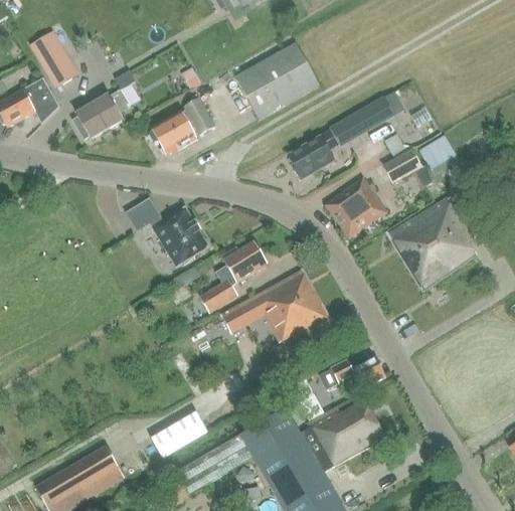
[(221,0),(233,19),(256,5),(266,0),(221,0)]
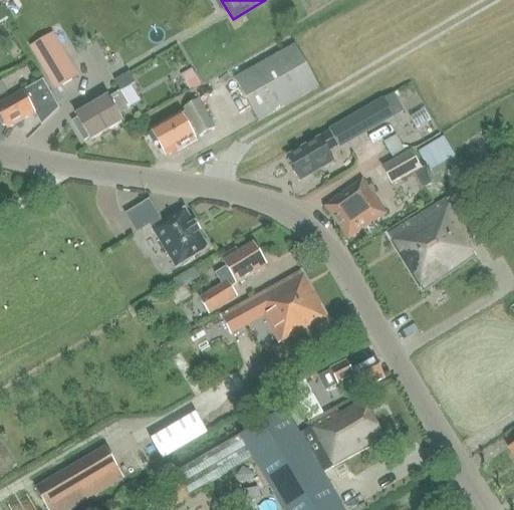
[(55,85),(78,73),(52,30),(30,43),(55,85)]
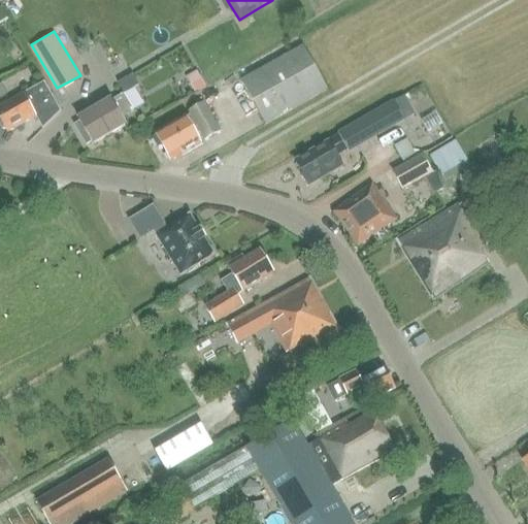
[(265,122),(327,87),(302,42),(240,78),(265,122)]
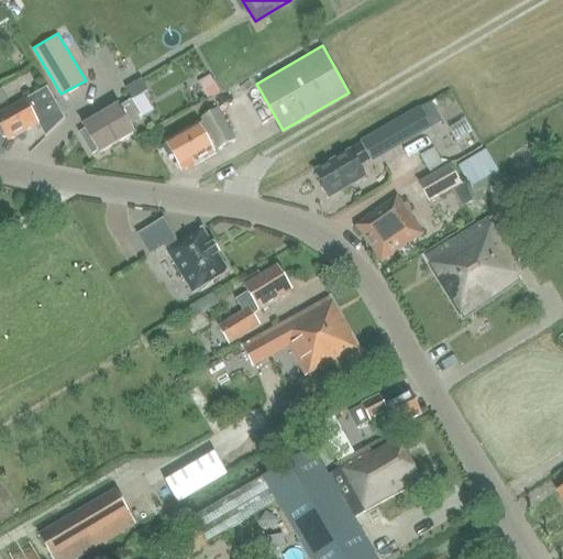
[(186,76),(196,92),(207,86),(197,68),(186,76)]
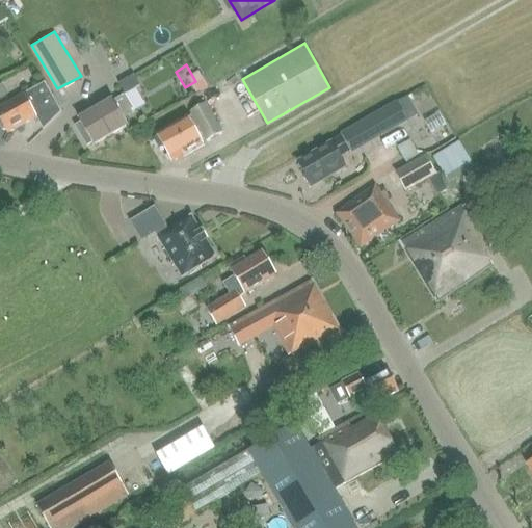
[(60,109),(44,79),(0,104),(0,116),(7,131),(36,115),(43,127),(60,109)]
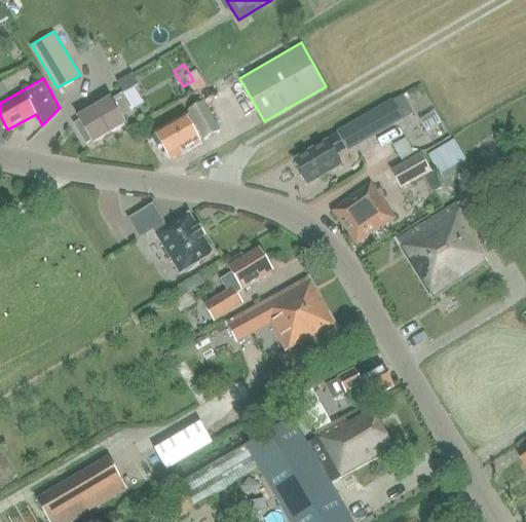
[(121,115),(133,108),(123,90),(111,97),(110,96),(76,115),(79,119),(74,122),(85,142),(90,140),(91,142),(126,122),(121,115)]
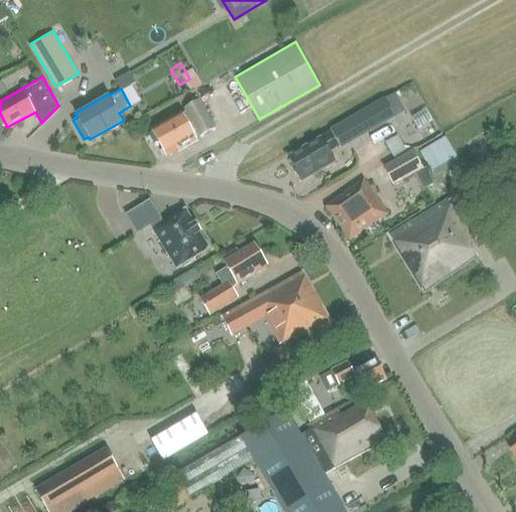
[(385,96),(358,111),(368,130),(389,118),(395,115),(385,96)]
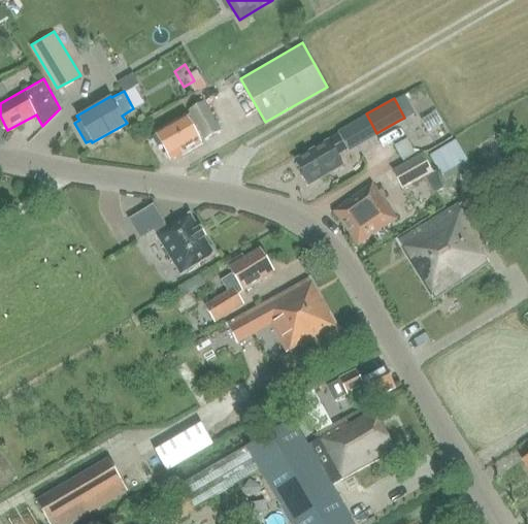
[(155,132),(152,136),(157,144),(162,144),(170,159),(201,140),(196,131),(201,129),(205,137),(221,128),(204,99),(188,108),(190,113),(188,115),(186,111),(154,130),(155,132)]
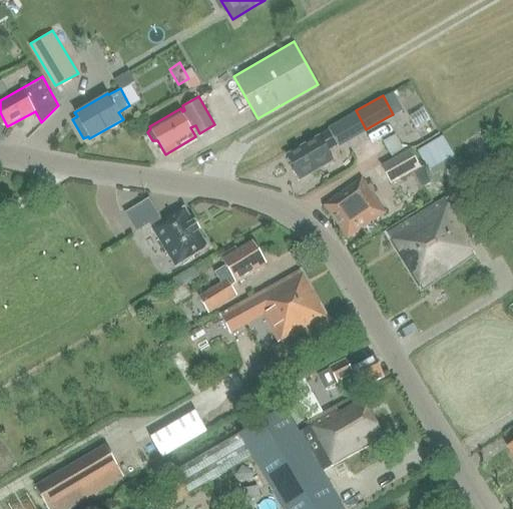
[(340,141),(332,128),(287,154),(301,176),(334,158),(328,148),(340,141)]
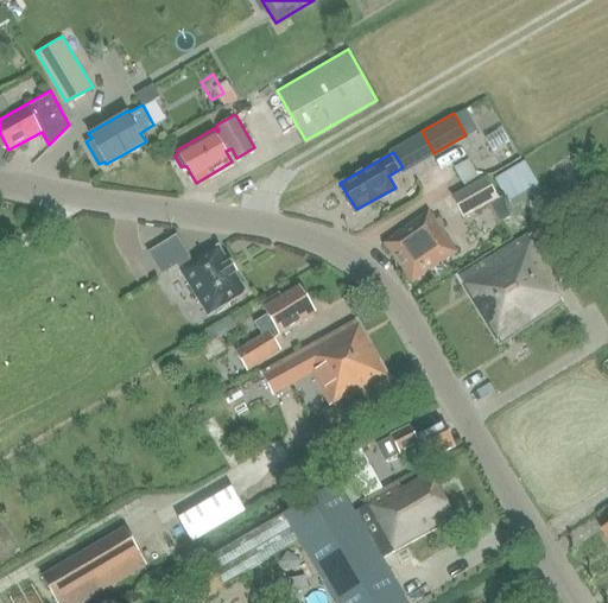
[(495,176),(508,198),(538,182),(525,158),(495,176)]
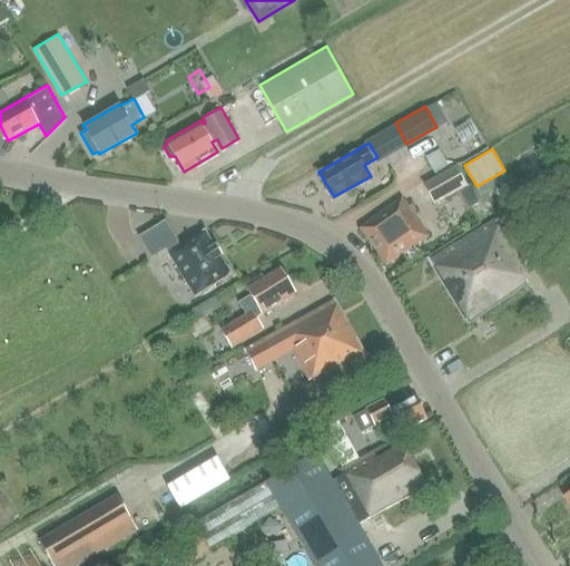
[(436,175),(422,183),(433,203),(454,192),(457,189),(459,188),(467,184),(455,164),(451,167),(436,175)]
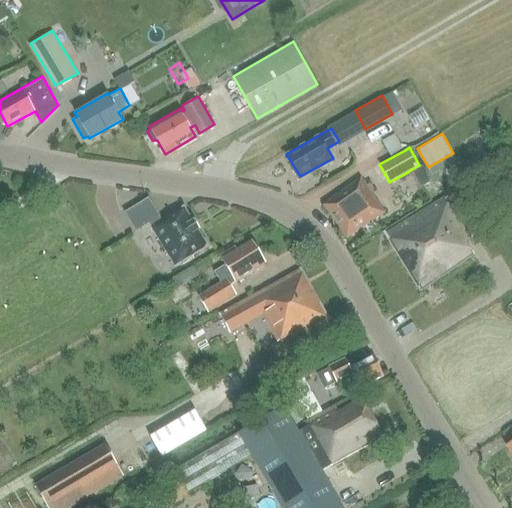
[(361,176),(323,202),(347,237),(362,227),(372,219),(385,210),(361,176)]
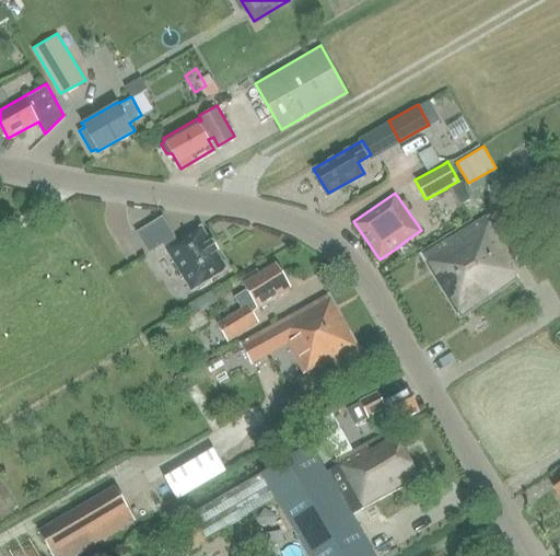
[(516,257),(487,212),(419,253),(457,314),(518,275),(511,262),(516,257)]
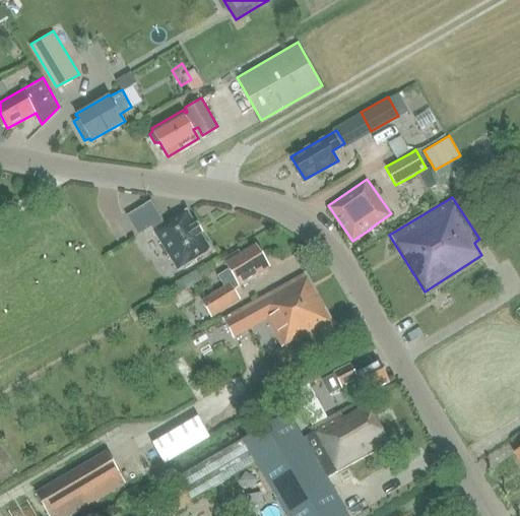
[(151,199),(127,213),(138,233),(151,224),(154,229),(178,267),(209,248),(209,249),(211,248),(210,246),(209,247),(201,233),(202,232),(201,231),(197,224),(198,224),(197,223),(196,223),(188,210),(187,208),(186,209),(165,222),(161,218),(163,217),(151,199)]
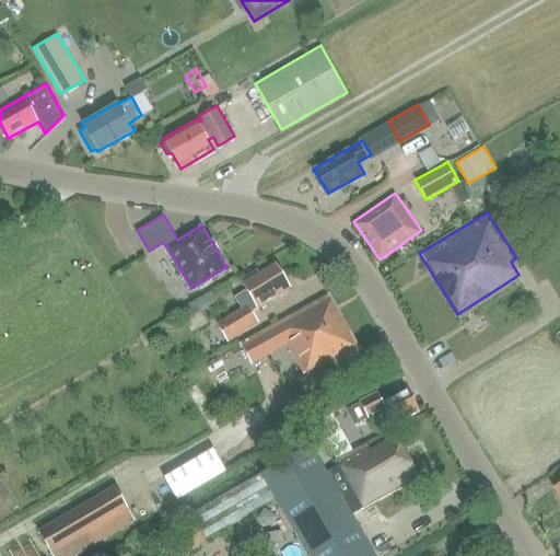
[(242,307),(218,322),(229,338),(258,320),(252,310),(291,285),(276,261),(259,270),(257,267),(241,277),(244,280),(243,281),(245,286),(233,293),(242,307)]
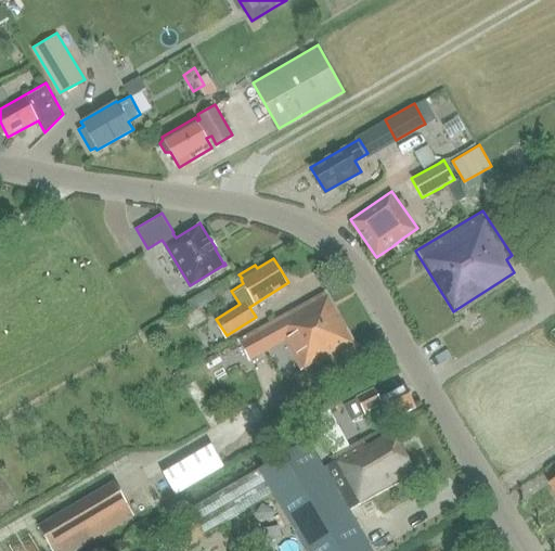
[(327,290),(239,337),(249,358),(285,340),(301,368),(315,360),(318,362),(356,342),(327,290)]
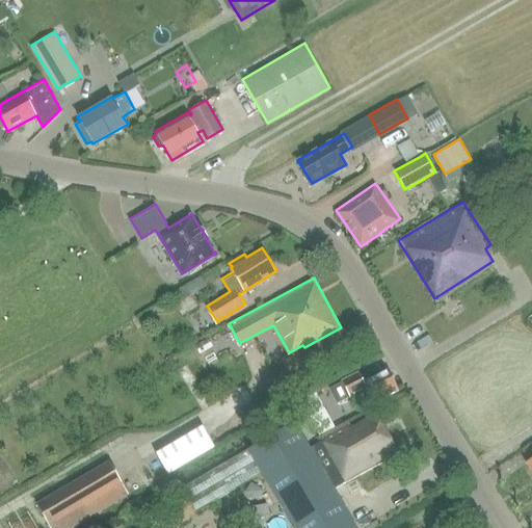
[(342,379),(329,386),(338,401),(366,387),(373,401),(398,388),(388,366),(363,378),(358,370),(342,379)]
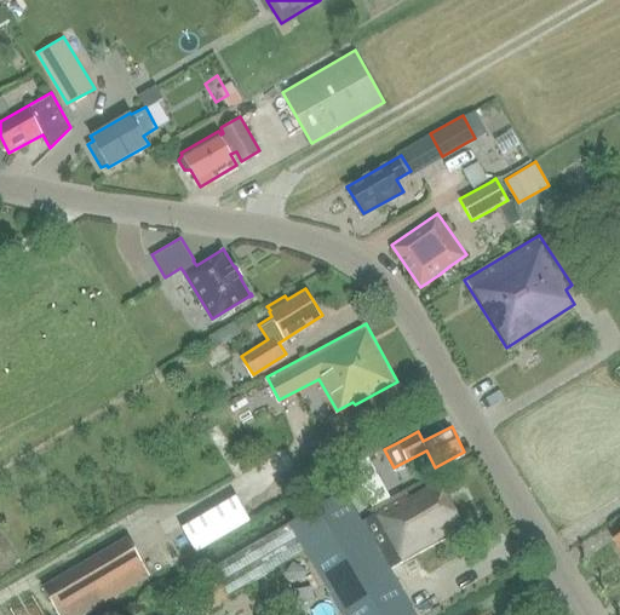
[(345,490),(288,523),(303,550),(342,614),(417,614),(390,567),(401,559),(464,524),(435,476),(407,492),(403,487),(390,495),(367,453),(349,464),(359,482),(372,505),(359,513),(345,490)]
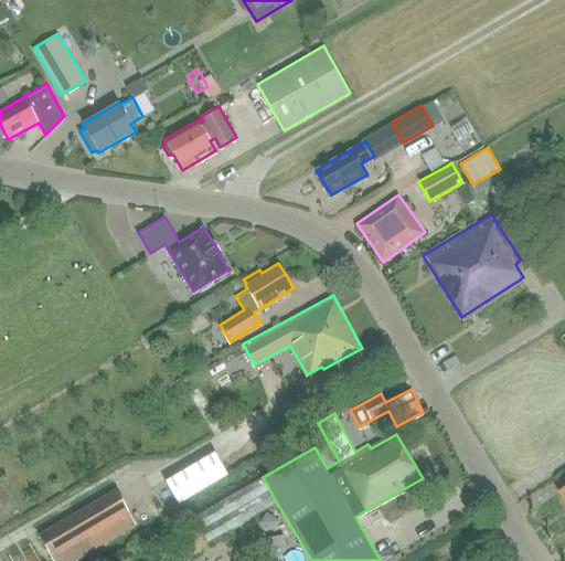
[(179,501),(244,463),(231,441),(167,479),(179,501)]
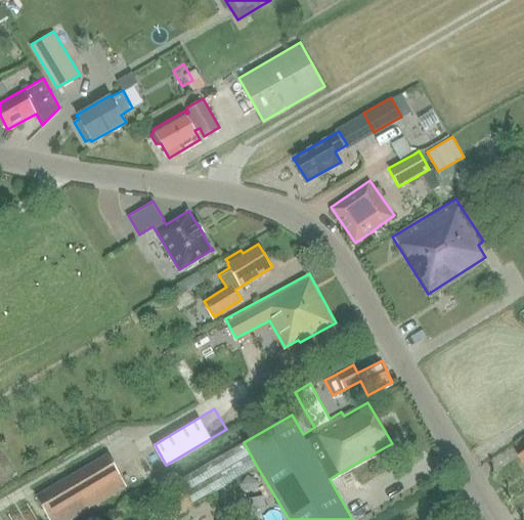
[(36,494),(50,519),(67,519),(127,485),(107,451),(36,494)]
